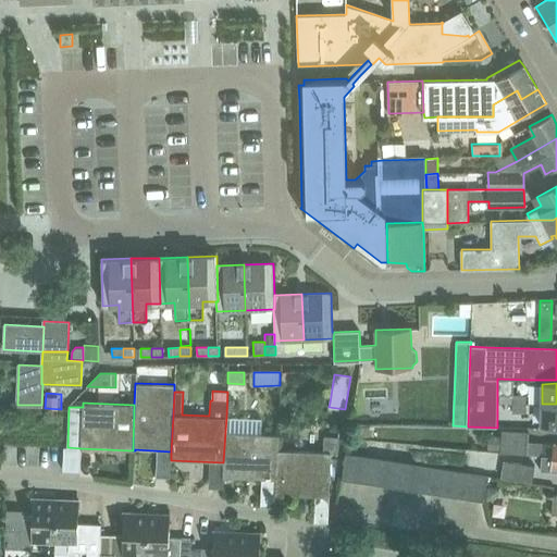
[(514,403),(512,408),(512,412),(525,412),(527,403),(514,403)]
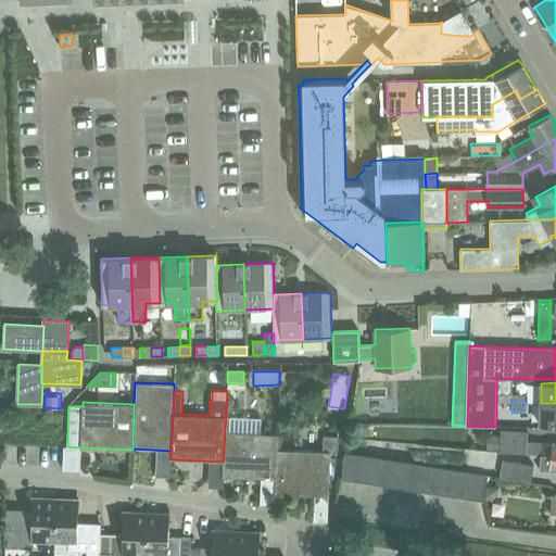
[(555,424),(555,403),(541,403),(540,424),(555,424)]
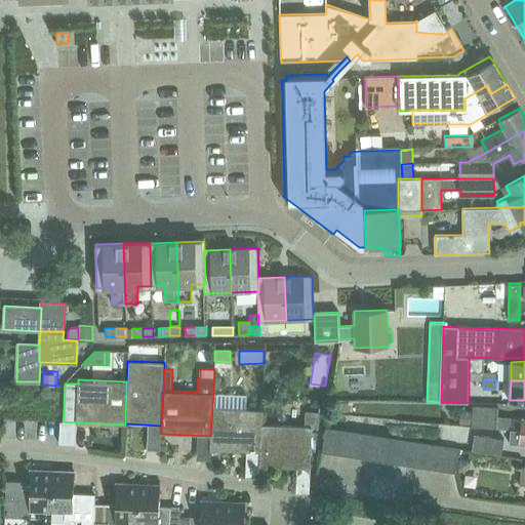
[(336,410),(348,411),(348,402),(336,401),(336,410)]
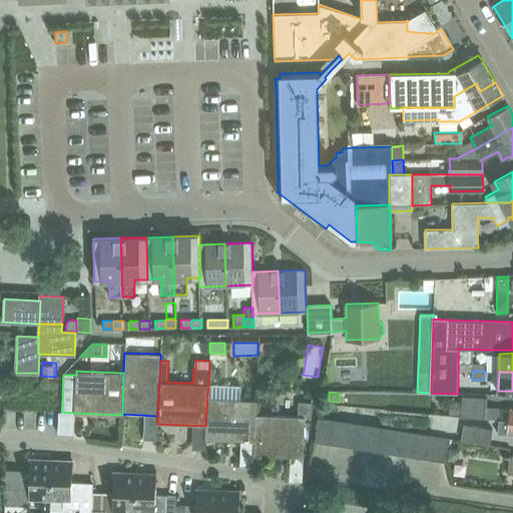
[(487,398),(462,396),(462,402),(462,404),(461,414),(461,417),(486,419),(487,398)]
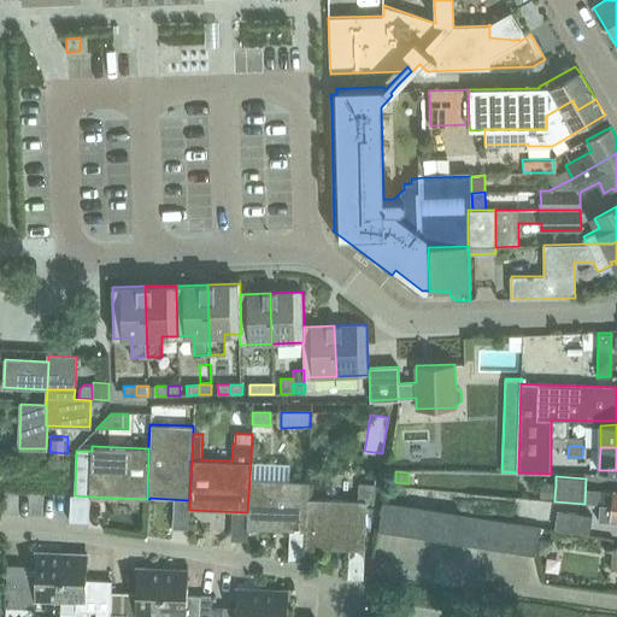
[(247,529),(305,532),(307,498),(309,481),(250,479),(247,512),(247,529)]
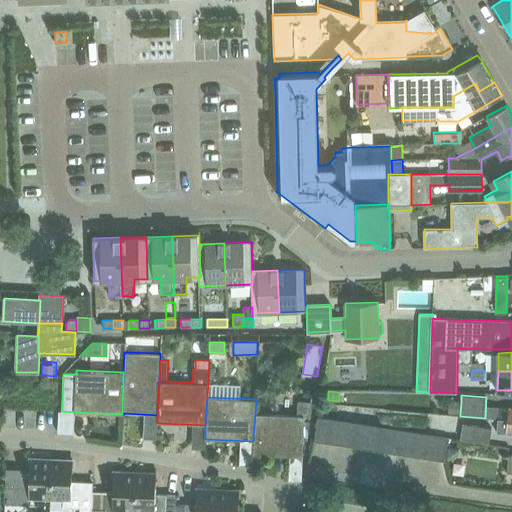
[(255,413),(253,441),(253,455),(303,457),(304,417),(309,417),(309,400),(298,400),(297,415),(255,413)]
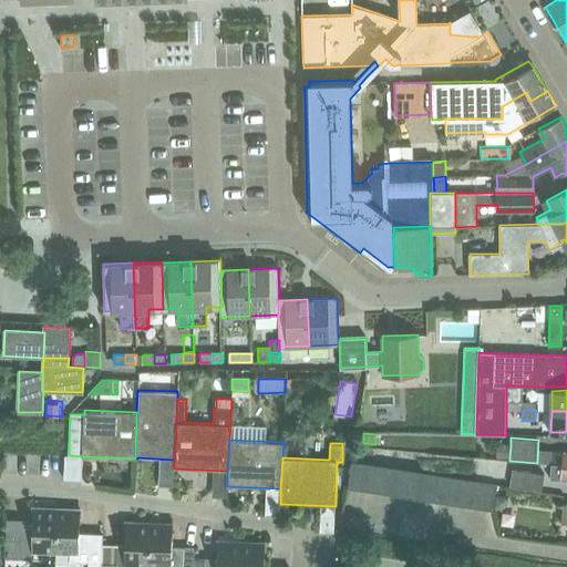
[(509,457),(511,446),(511,444),(497,443),(496,457),(509,457)]
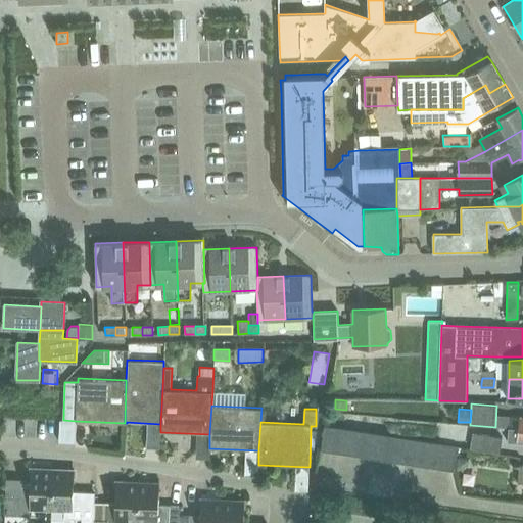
[(509,428),(522,429),(522,417),(510,416),(509,428)]
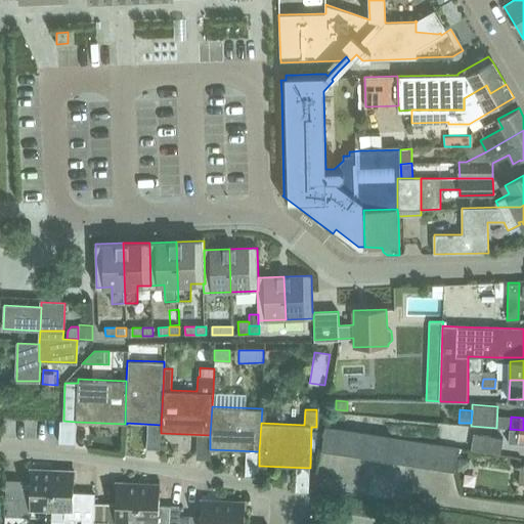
[(321,451),(336,453),(340,429),(325,427),(321,451)]
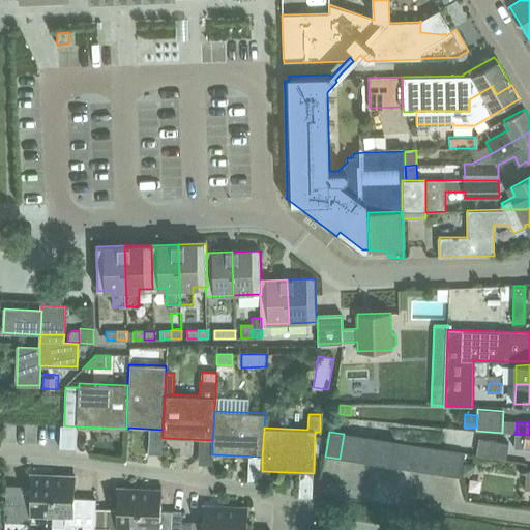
[(340,459),(353,461),(357,436),(344,434),(340,459)]
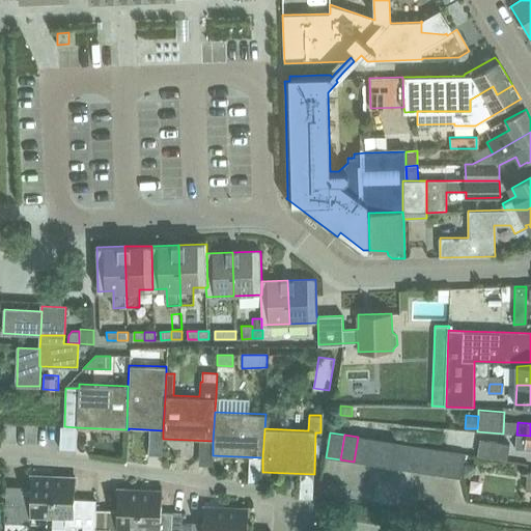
[(530,436),(516,435),(515,447),(530,448),(530,436)]
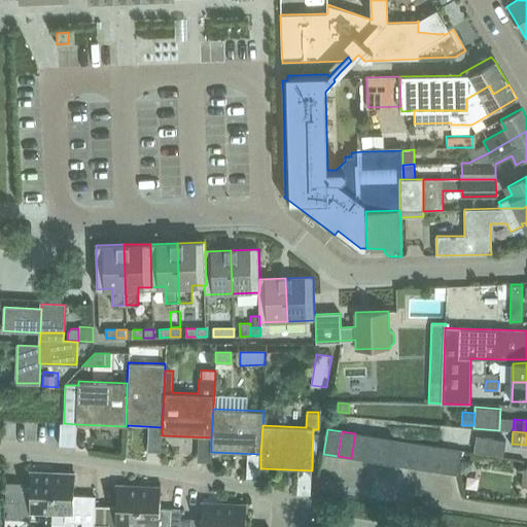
[(355,433),(351,458),(364,460),(369,435),(355,433)]
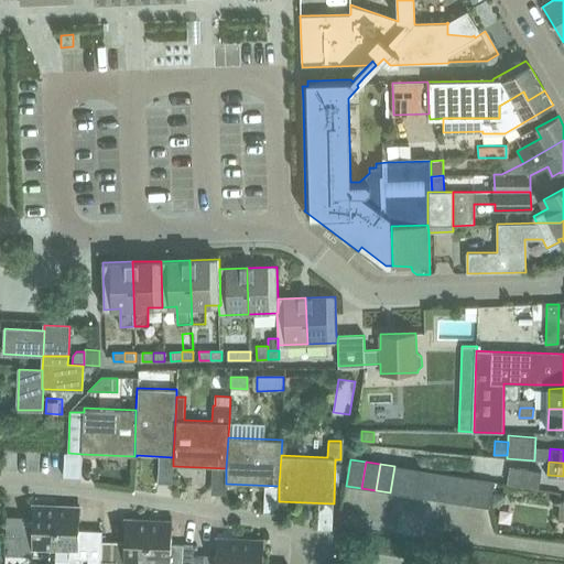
[(390,492),(404,495),(408,468),(394,466),(390,492)]
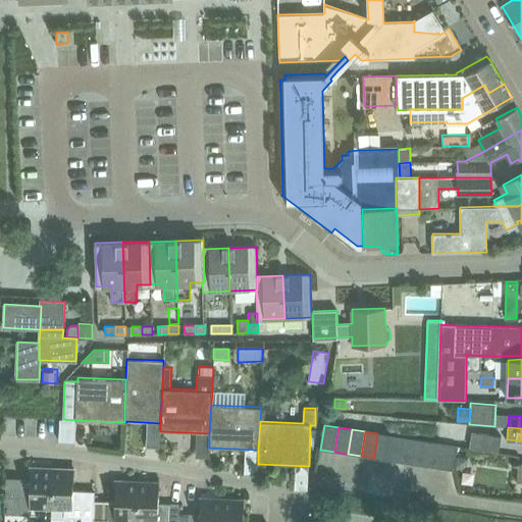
[(469,449),(490,451),(499,453),(502,435),(472,431),(469,449)]
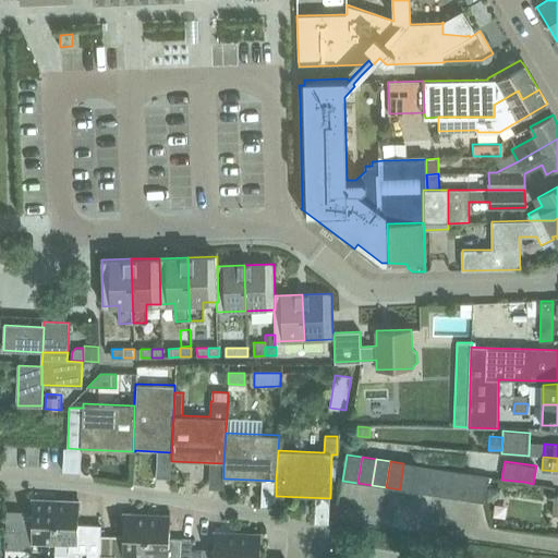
[(403,463),(400,489),(413,492),(417,465),(403,463)]
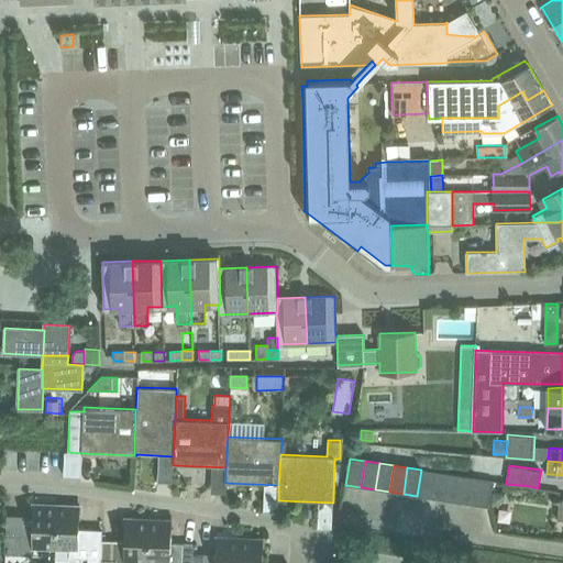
[(504,471),(493,468),(492,479),(501,481),(504,471)]
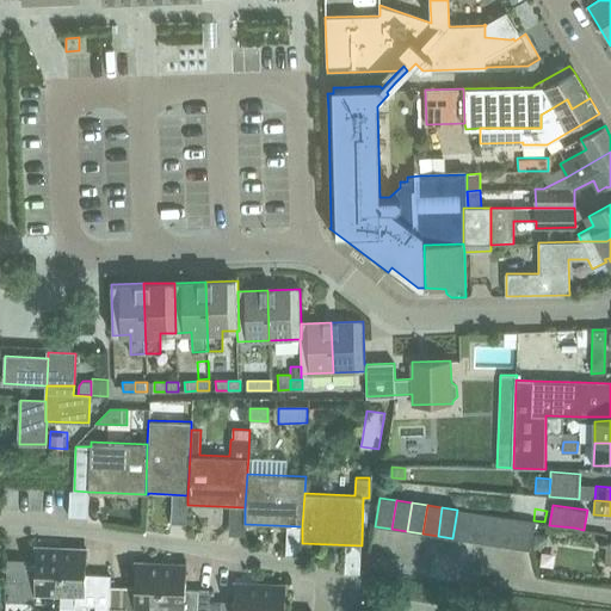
[(452,538),(468,541),(473,512),(457,510),(452,538)]
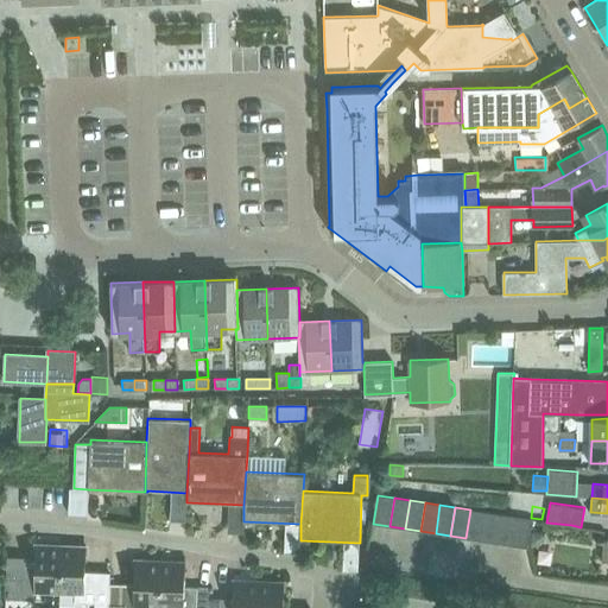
[(466,538),(481,540),(486,512),(470,510),(466,538)]
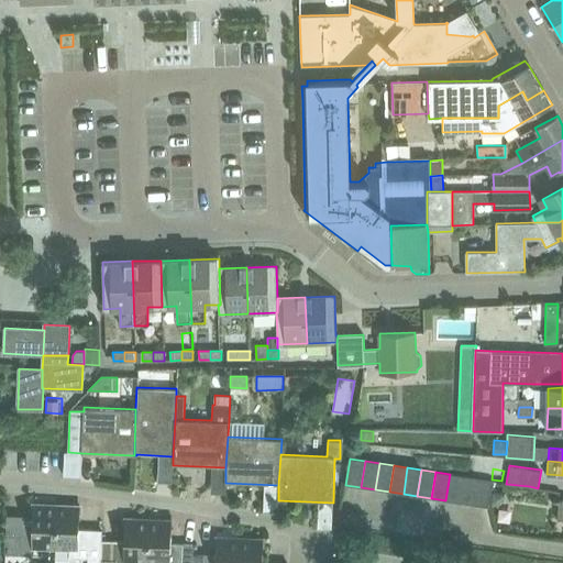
[(445,500),(460,503),(464,476),(450,474),(445,500)]
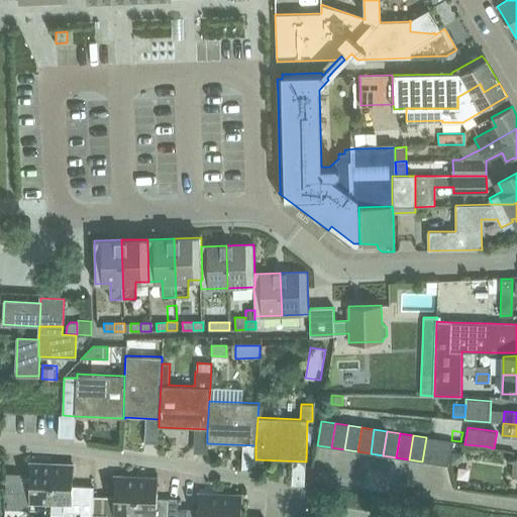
[(422,461),(435,463),(438,439),(426,437),(422,461)]
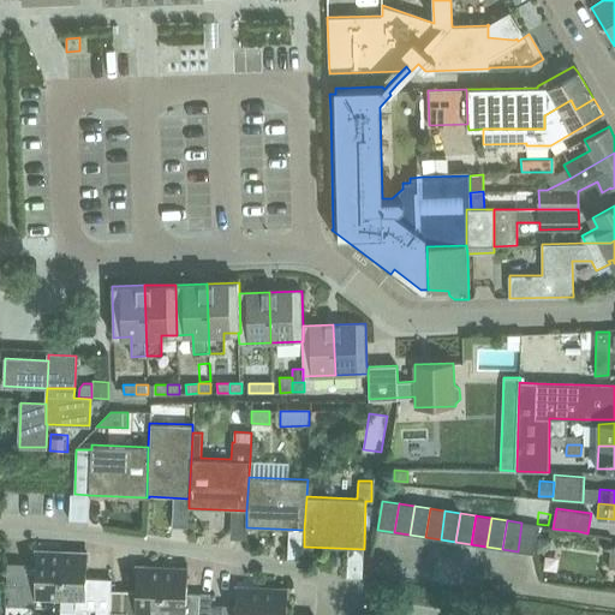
[(538,525),(521,523),(518,551),(533,555),(538,525)]
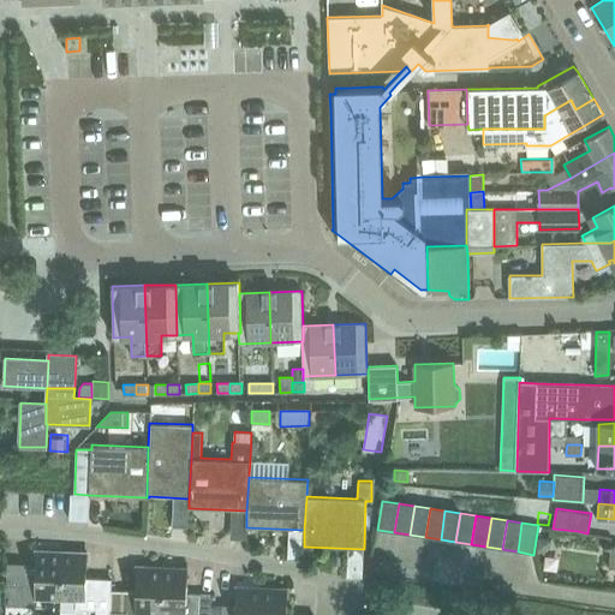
[(538,537),(536,550),(543,553),(550,548),(551,539),(538,537)]
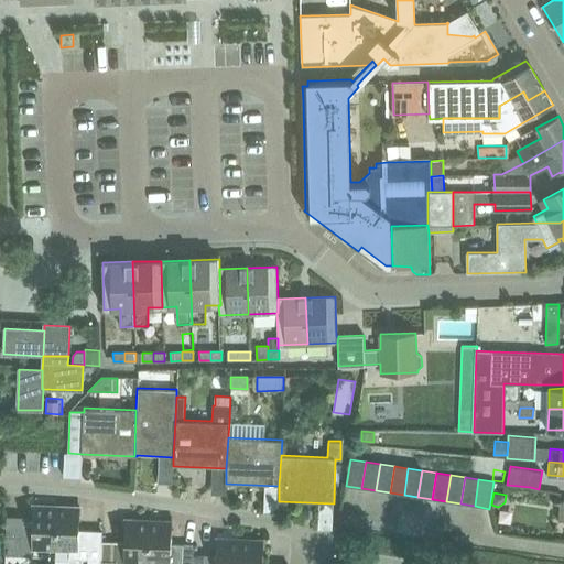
[(4,554),(26,555),(33,556),(33,550),(55,551),(57,506),(34,505),(33,528),(7,527),(4,554)]
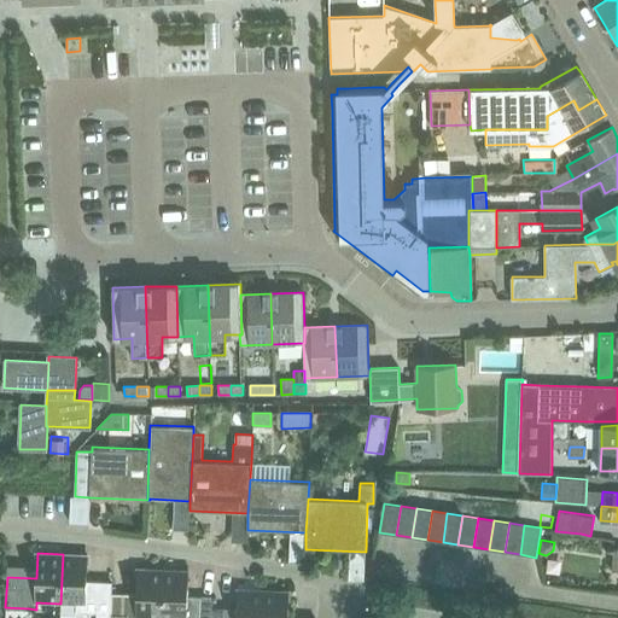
[(110,617),(111,594),(112,582),(87,581),(88,555),(63,554),(60,604),(76,605),(76,612),(97,613),(95,617),(110,617)]
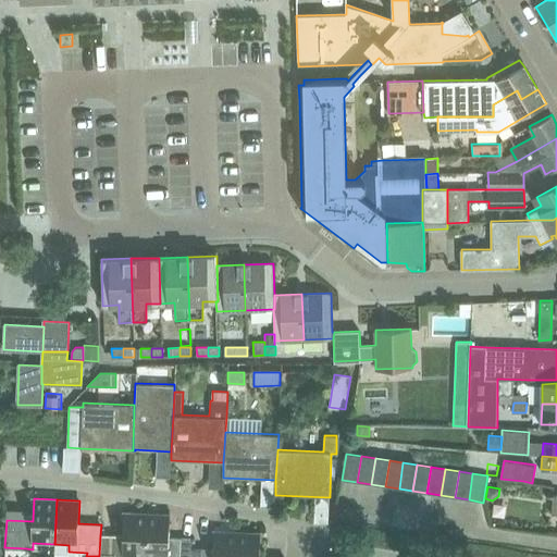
[(147,514),(124,512),(123,535),(111,535),(100,535),(99,556),(131,556),(145,556),(147,514)]
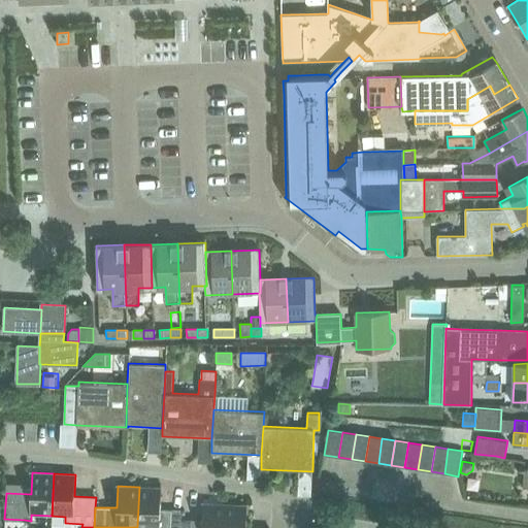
[(161,488),(139,487),(137,527),(145,527),(180,527),(182,520),(183,510),(160,509),(161,488)]
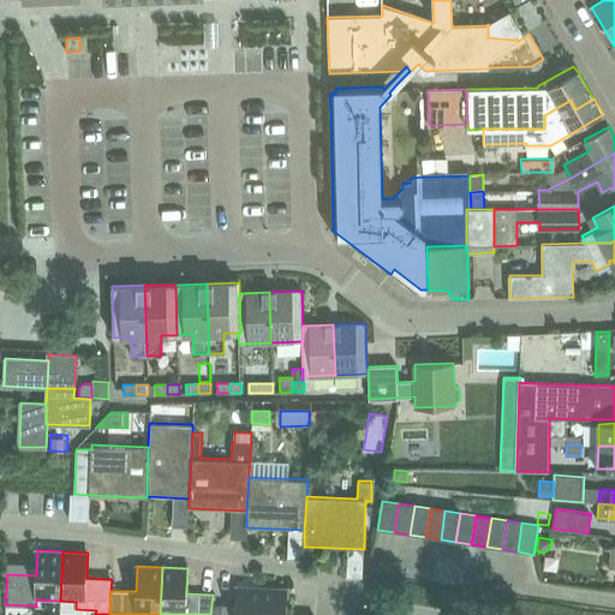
[(237,607),(212,605),(210,614),(261,614),(262,587),(237,586),(237,607)]
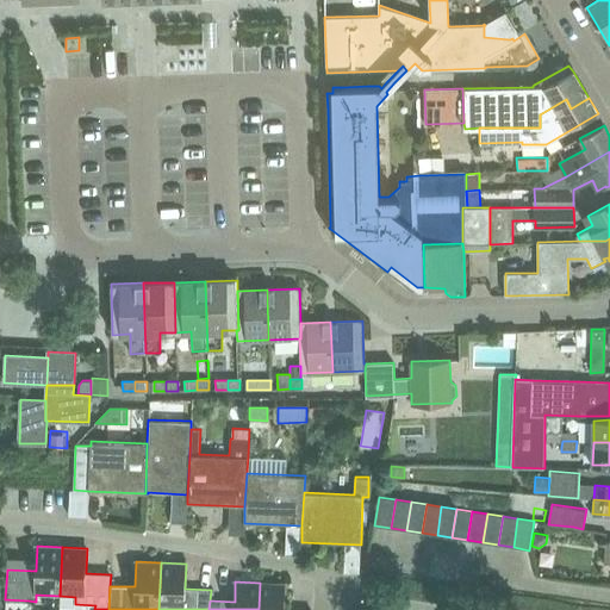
[(285,584),(260,583),(259,609),(297,609),(284,609),(285,584)]
